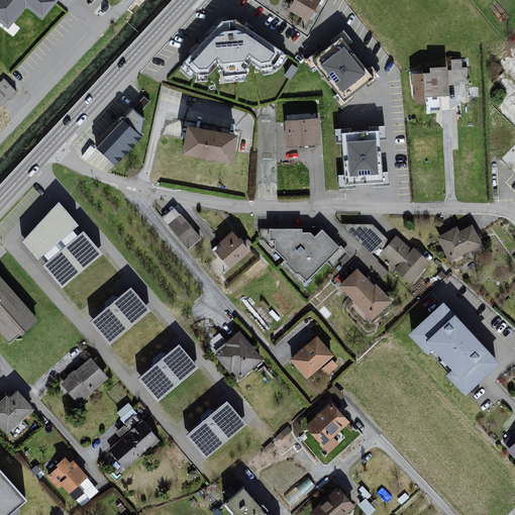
[(0,17),(5,22),(24,0),(38,12),(48,0),(0,0),(0,17)]
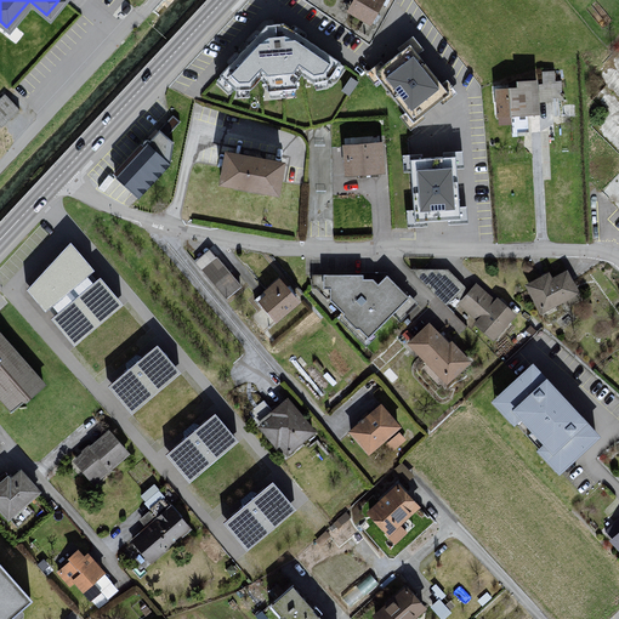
[(352,0),(347,12),(373,26),(384,0),(352,0)]
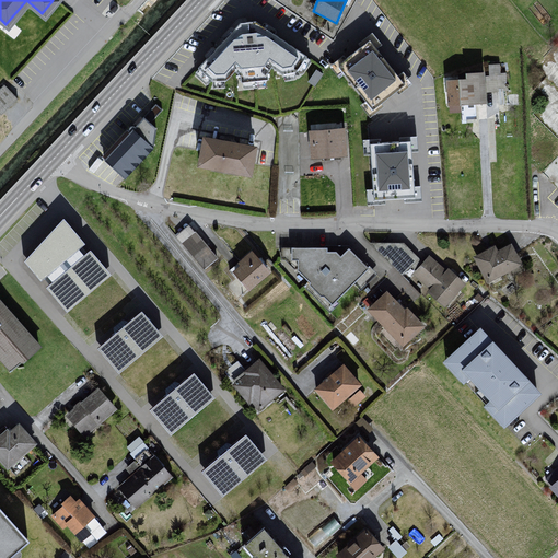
[(240,22),(194,72),(205,82),(210,79),(212,84),(223,85),(224,78),(234,68),(239,73),(240,80),(241,80),(242,86),(265,83),(265,78),(266,78),(265,71),(269,65),(281,72),(294,68),(303,55),(254,21),(240,22)]
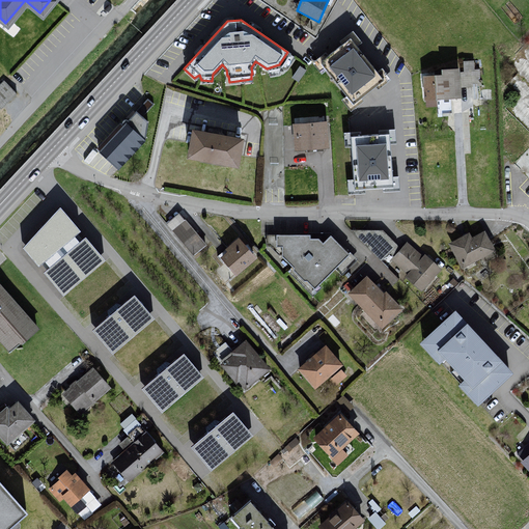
[(339,98),(347,110),(361,100),(359,96),(371,86),(376,89),(390,79),(381,67),(376,71),(355,44),(359,40),(352,31),(340,39),(342,43),(327,54),(324,51),(311,60),(321,72),(325,68),(344,94),(339,98)]
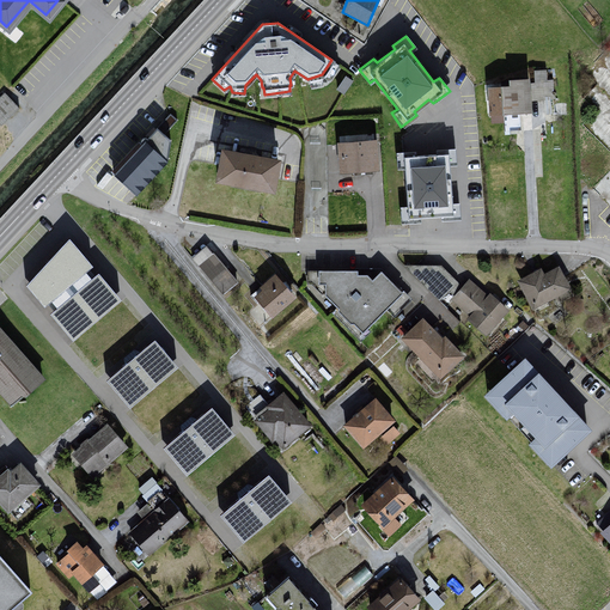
[(512,86),(489,86),(492,121),(505,120),(504,115),(534,114),(532,80),(514,80),(512,86)]
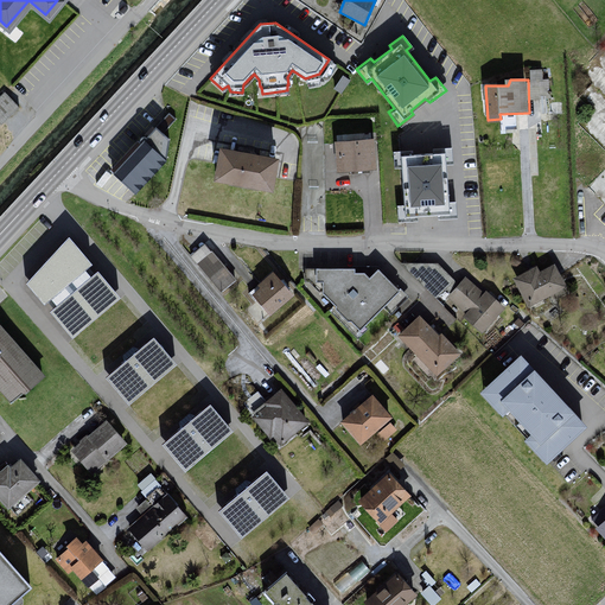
[(4,87),(0,89),(0,119),(18,102),(4,87)]
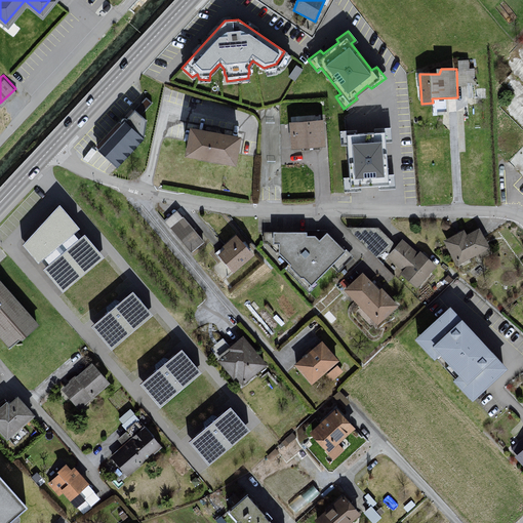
[(138,113),(97,149),(120,170),(146,139),(147,122),(138,113)]
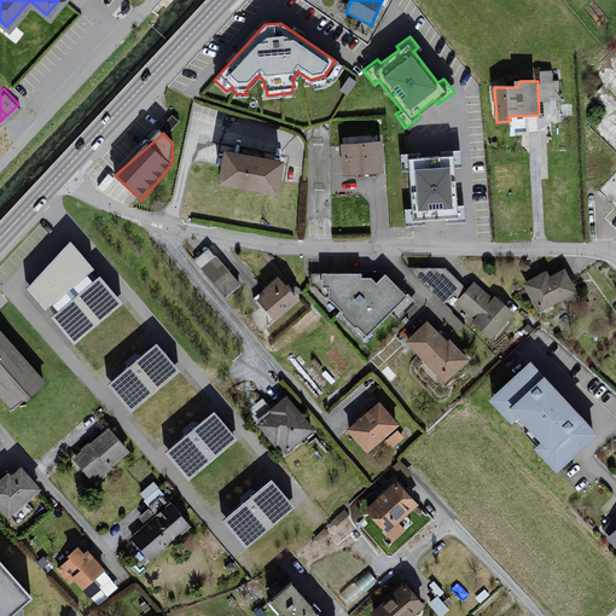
[(382,144),(341,144),(344,174),(384,173),(382,144)]
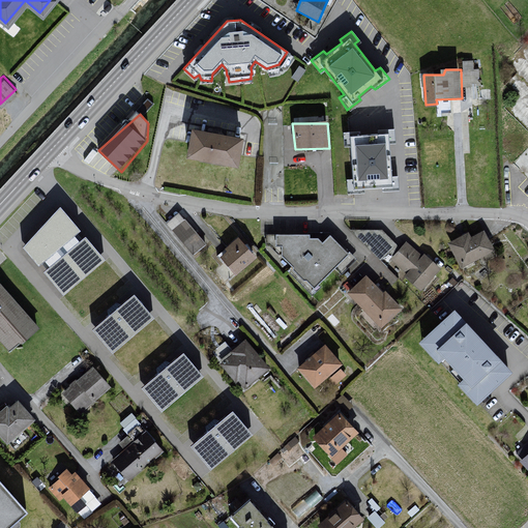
[(345,178),(346,193),(362,191),(362,186),(378,185),(380,191),(398,189),(397,174),(389,175),(387,141),(392,141),(391,128),(378,128),(378,134),(358,135),(358,129),(342,130),(343,145),(349,145),(351,177),(345,178)]
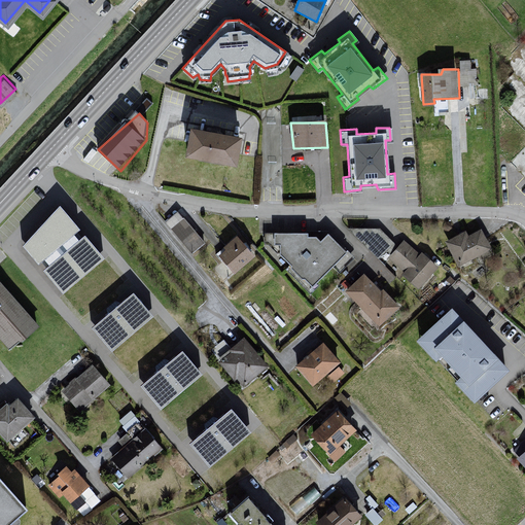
[(247,139),(189,131),(186,155),(242,168),(247,139)]
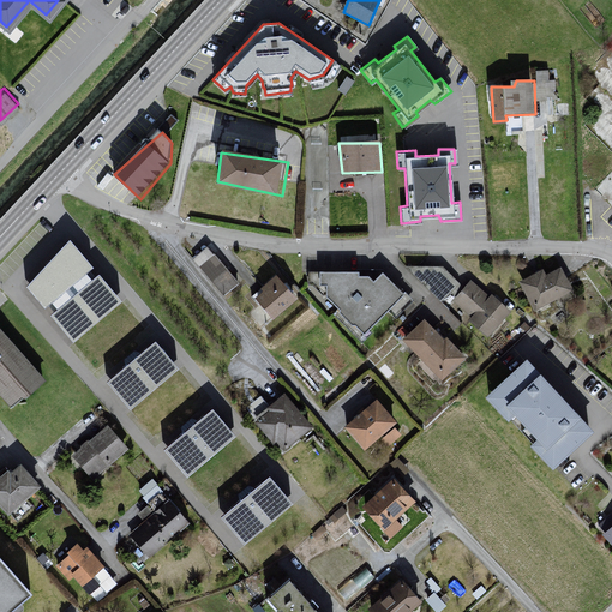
[(124,299),(67,229),(21,282),(71,345),(124,299)]
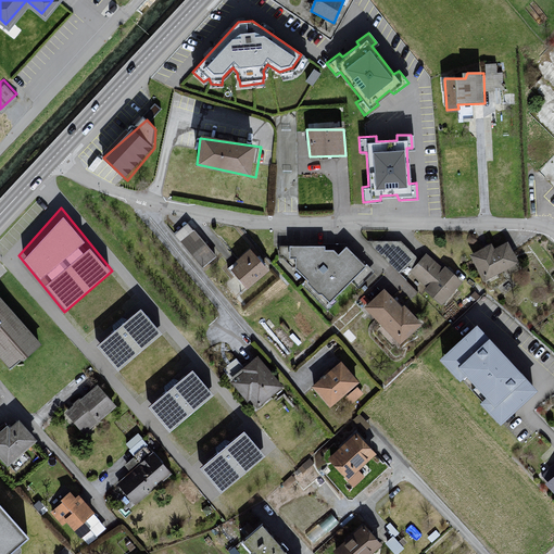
[(189,218),(174,229),(199,265),(214,254),(189,218)]
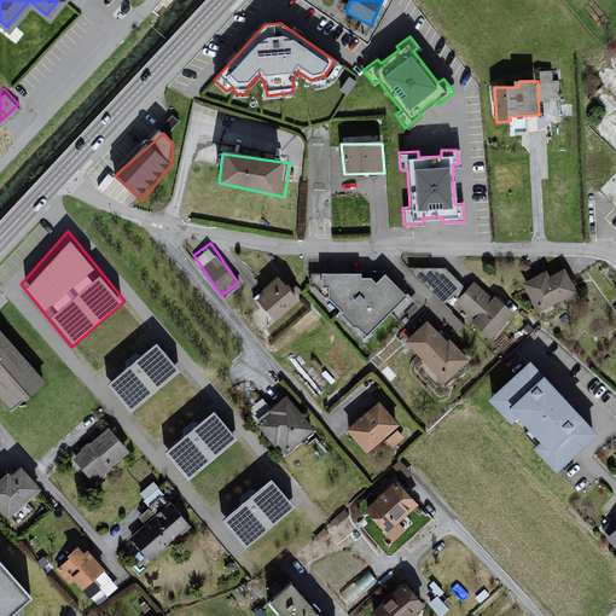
[(446,268),(406,267),(449,312),(465,290),(446,268)]
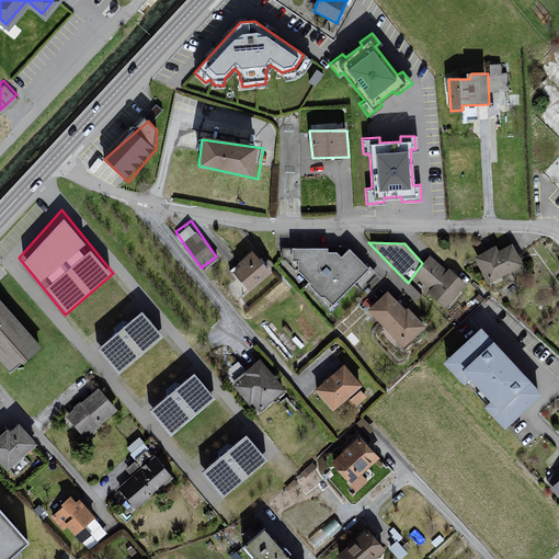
[(327,248),(281,248),(283,258),(334,307),(354,284),(362,293),(377,275),(350,247),(330,244),(327,248)]
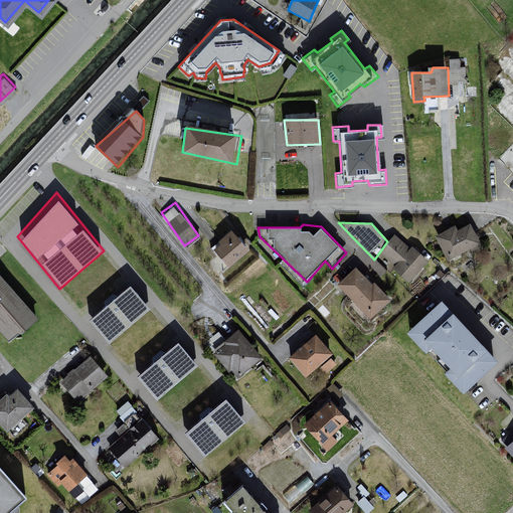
[(456,227),(435,235),(451,262),(481,243),(471,226),(459,231),(456,227)]
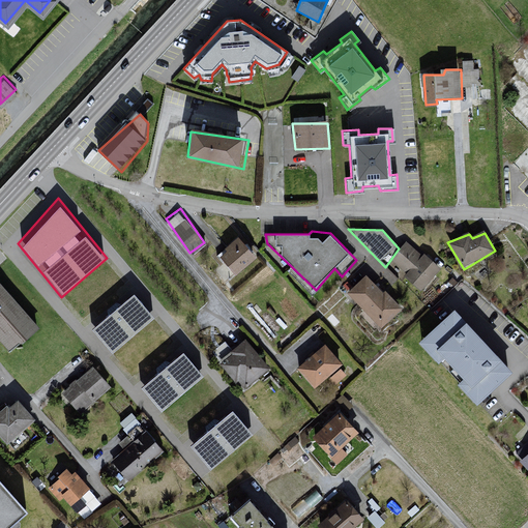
[(258,259),(239,238),(224,250),(228,255),(223,257),(237,276),(258,259)]
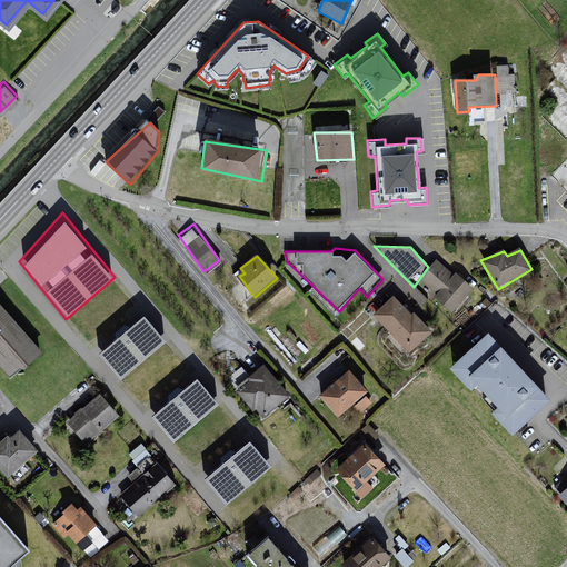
[(453,276),(434,260),(428,267),(420,279),(437,292),(434,296),(453,311),(471,286),(456,272),(453,276)]
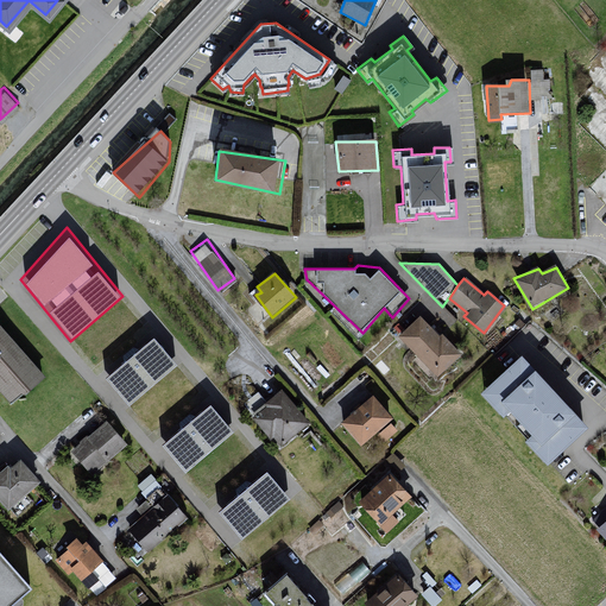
[(422,316),(399,335),(437,379),(462,355),(444,336),(442,339),(422,316)]
